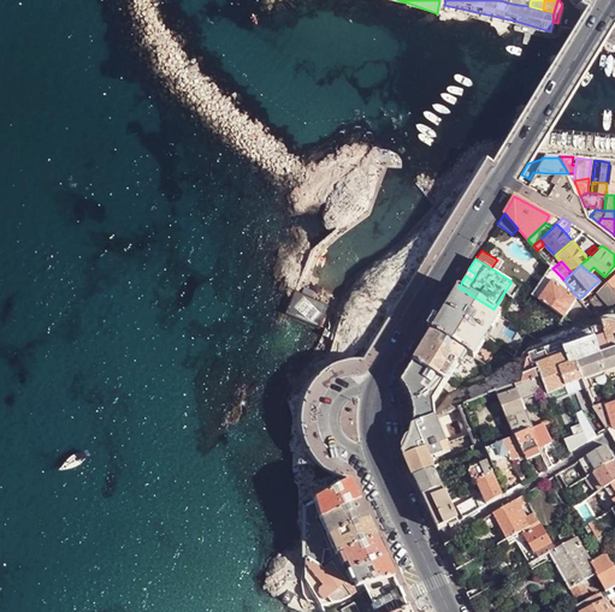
[(530,293),(538,298),(550,280),(566,291),(569,287),(567,284),(565,280),(553,268),(550,266),(530,293)]
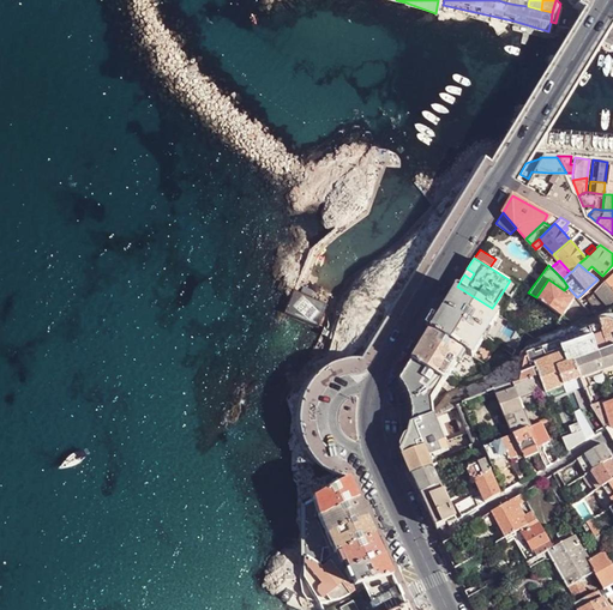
[(474,273),(467,269),(464,275),(470,279),(474,273)]
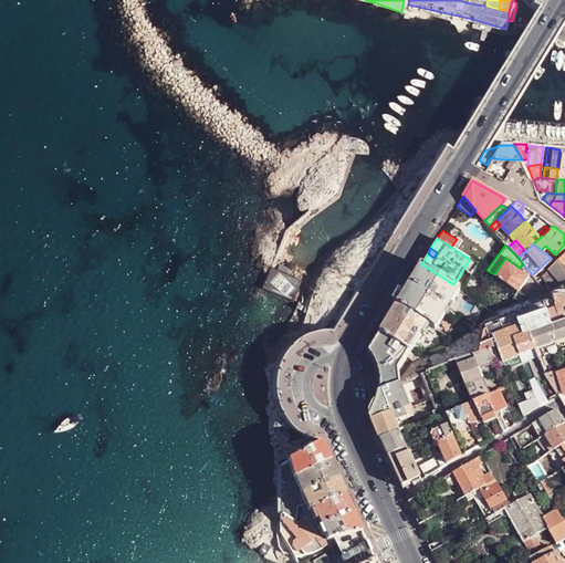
[(505,258),(494,274),(518,290),(519,287),(529,273),(520,268),(505,258)]
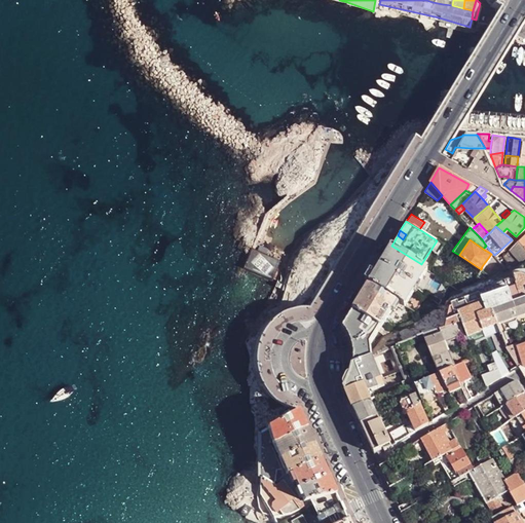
[(524,256),(524,249),(517,240),(504,252),(502,254),(502,255),(508,260),(515,267),(524,256)]
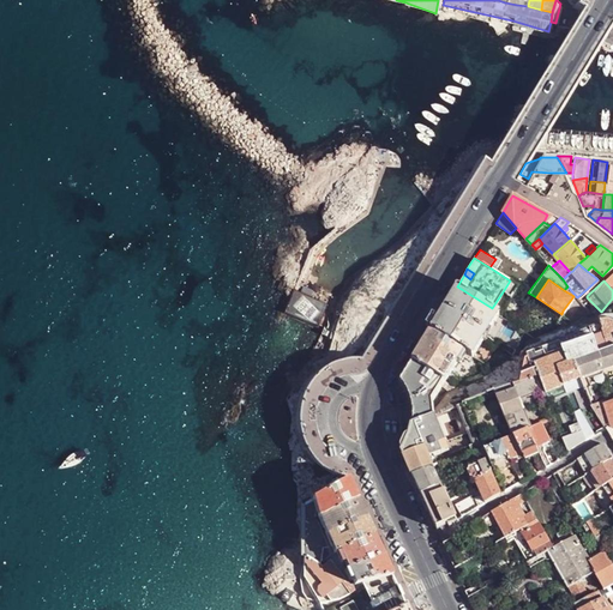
[(470,352),(472,354),(498,312),(492,308),(457,287),(432,328),(463,348),(470,352)]
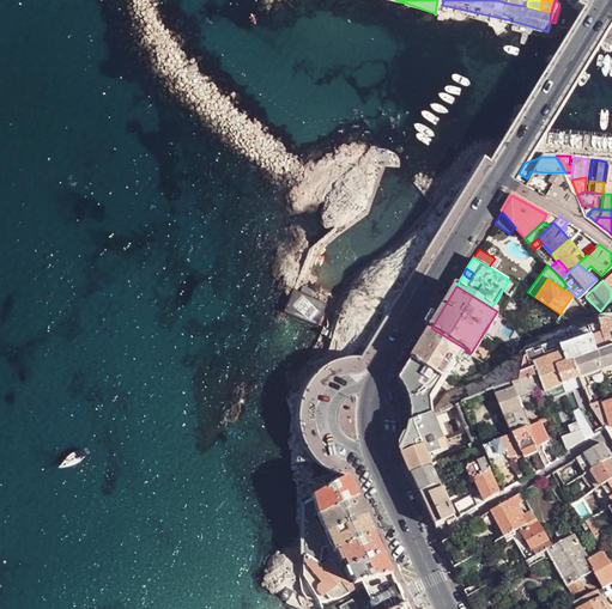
[(322,304),(291,291),(283,311),(314,324),(322,304)]
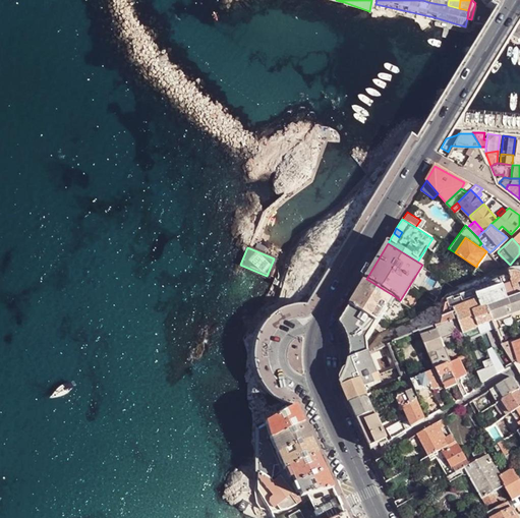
[(510,265),(503,257),(499,263),(500,264),(501,265),(503,267),(506,269),(507,268),(510,265)]
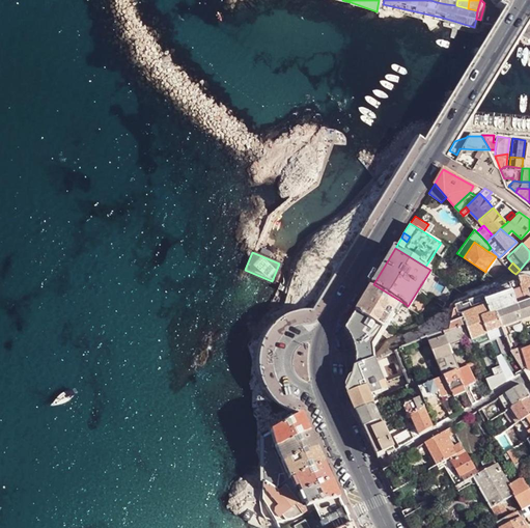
[(487,273),(485,272),(478,282),(480,284),(481,285),(482,284),(489,274),(487,273)]
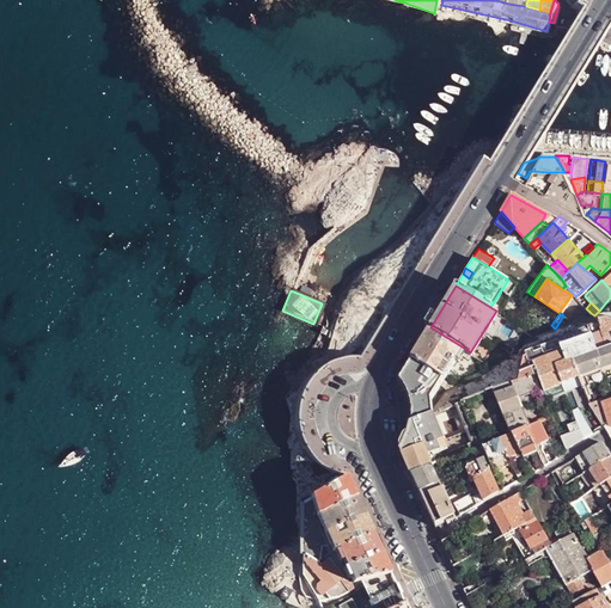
[(610,336),(610,318),(604,317),(597,320),(597,321),(598,320),(602,331),(604,337),(610,336)]
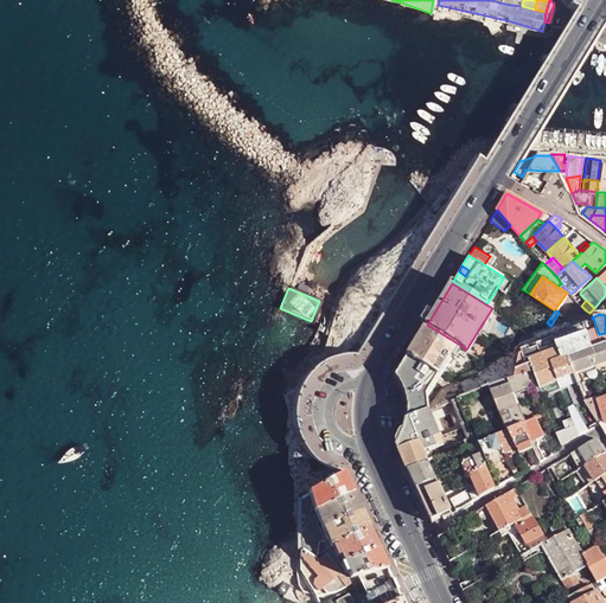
[(427,325),(408,355),(440,373),(451,355),(458,344),(427,325)]
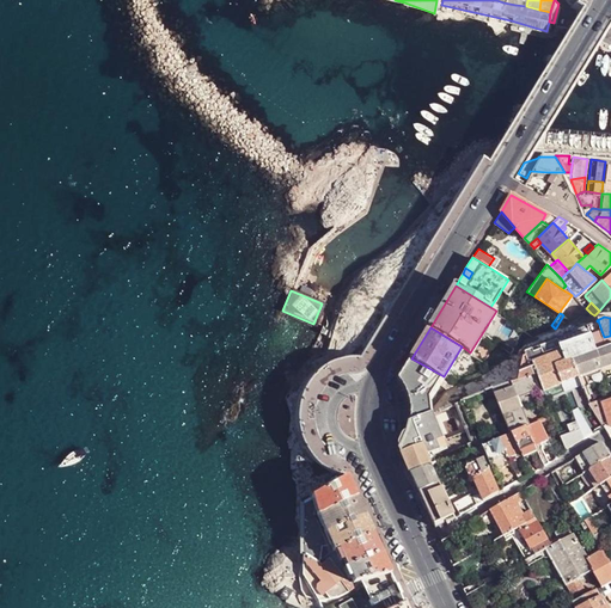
[(602,331),(591,336),(597,350),(610,345),(610,336),(604,337),(602,331)]
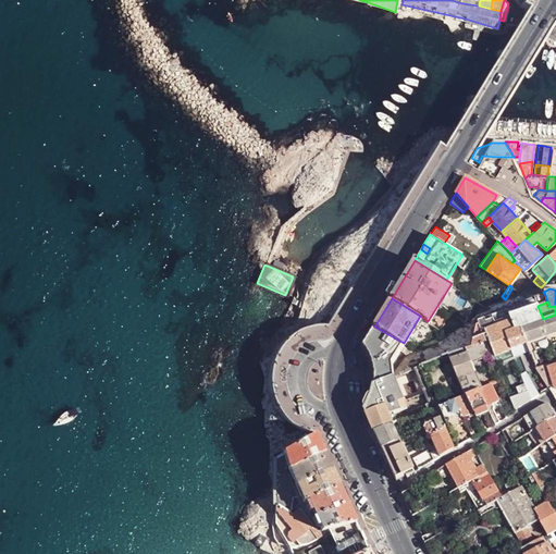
[(543,319),(538,306),(509,316),(511,320),(515,330),(543,319)]
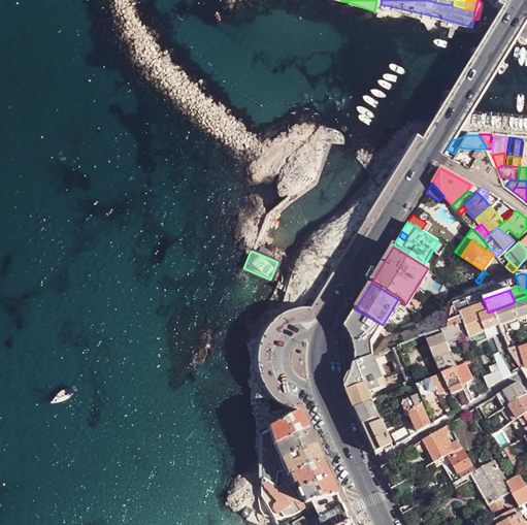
[(526,298),(515,302),(488,313),(494,326),(498,324),(499,324),(504,323),(520,317),(526,314),(526,298)]
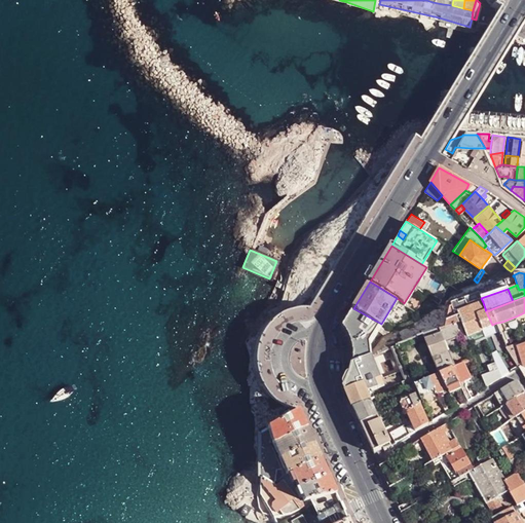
[(397,298),(390,308),(398,311),(403,302),(397,298)]
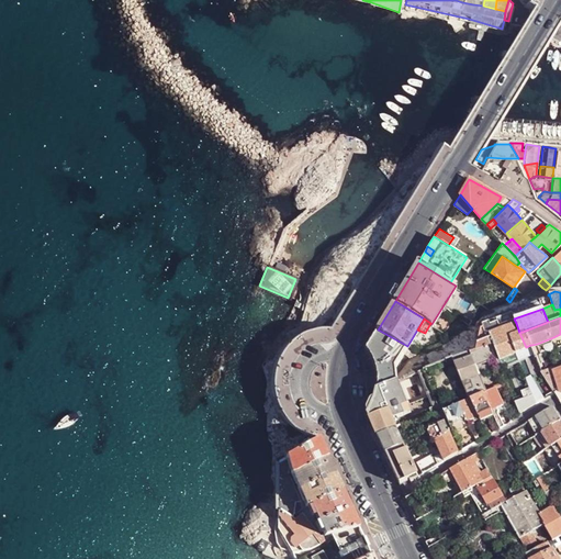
[(515,351),(505,327),(501,330),(496,321),(490,324),(489,321),(481,324),(482,327),(483,326),(483,327),(487,338),(495,356),(500,367),(517,359),(515,351)]
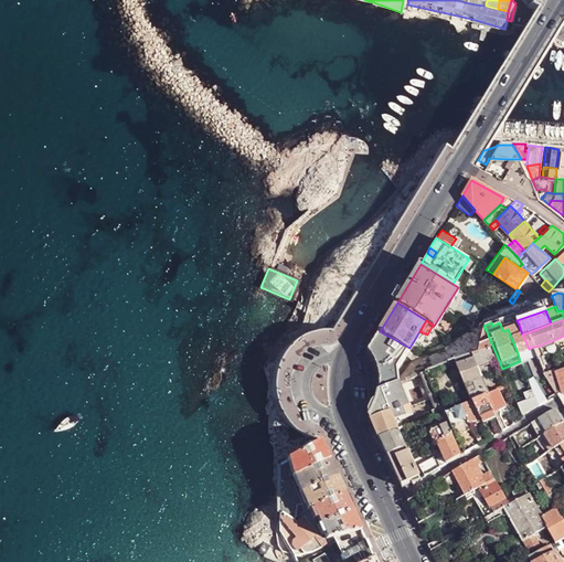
[(522,335),(519,325),(508,329),(518,353),(521,352),(529,349),(522,335)]
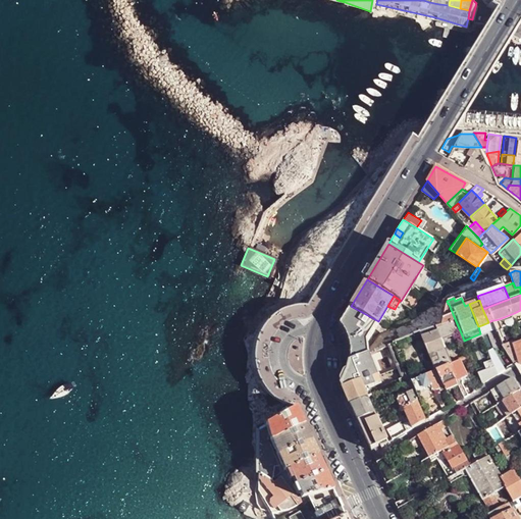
[(351,306),(341,322),(341,323),(344,328),(347,333),(349,339),(351,344),(367,339),(378,321),(351,306)]
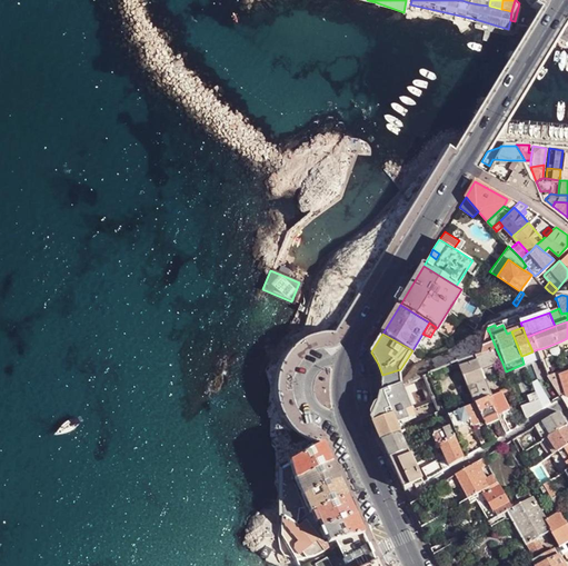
[(480,369),(501,360),(494,343),(482,347),(481,354),(480,354),(476,356),(477,361),(480,369)]
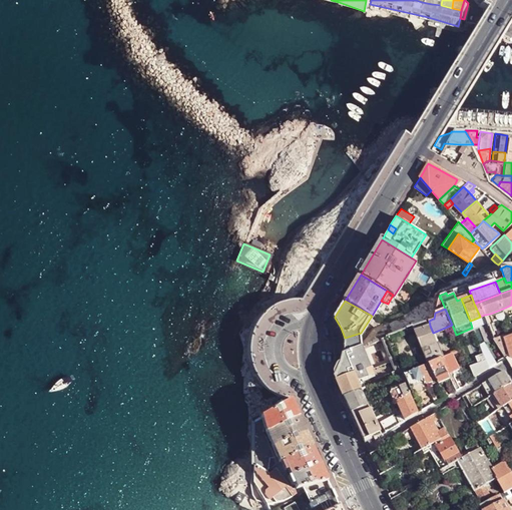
[(494,323),(490,314),(485,315),(487,321),(489,325),(494,323)]
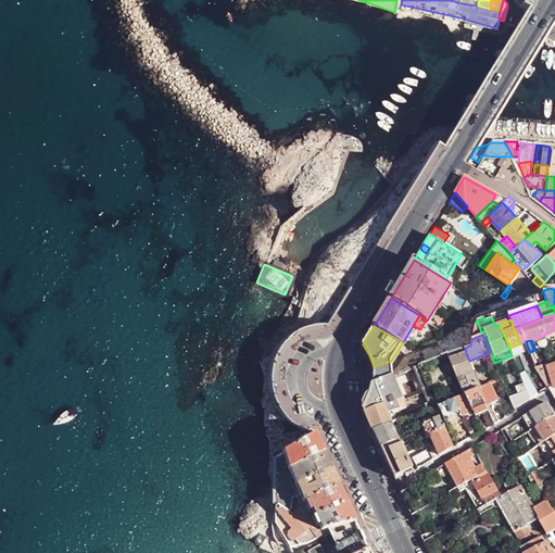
[(465,348),(448,353),(449,357),(450,359),(466,353),(465,348)]
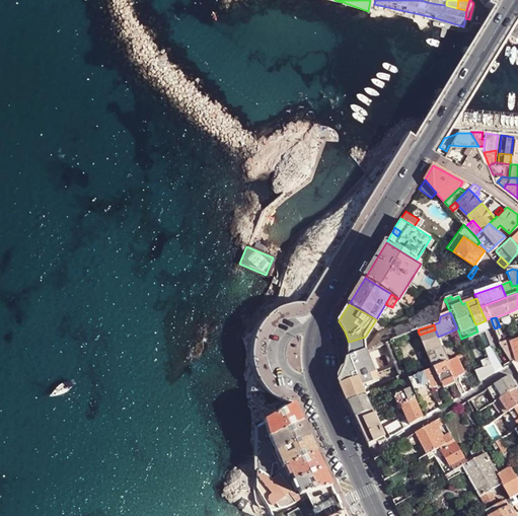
[(438,337),(435,329),(420,335),(424,345),(426,351),(426,352),(442,346),(438,337)]
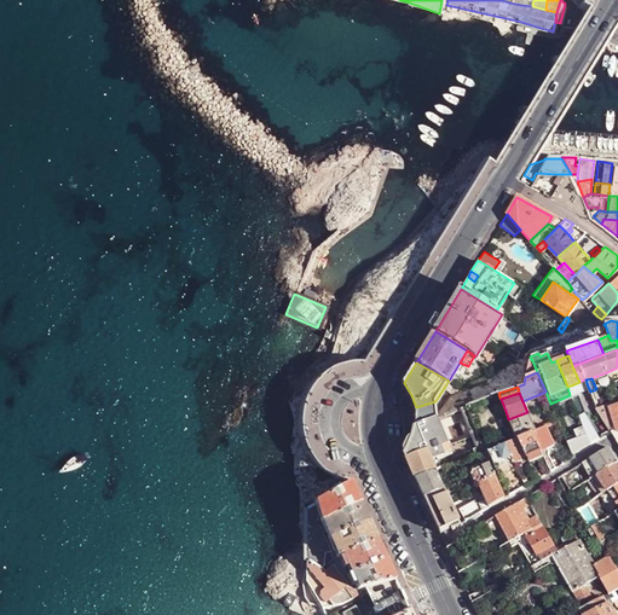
[(498,413),(506,411),(501,399),(500,398),(494,400),(498,413)]
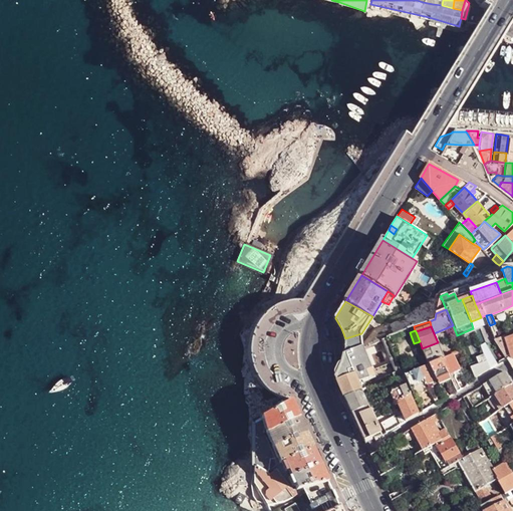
[(361,333),(345,338),(345,342),(345,353),(363,346),(361,333)]
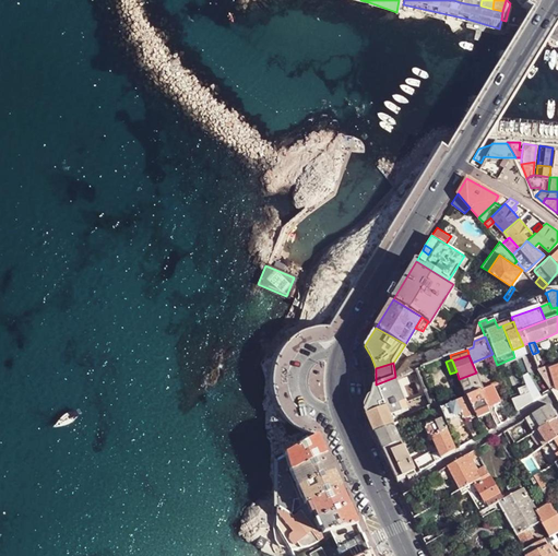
[(557,364),(548,367),(555,385),(556,389),(557,388),(557,364)]
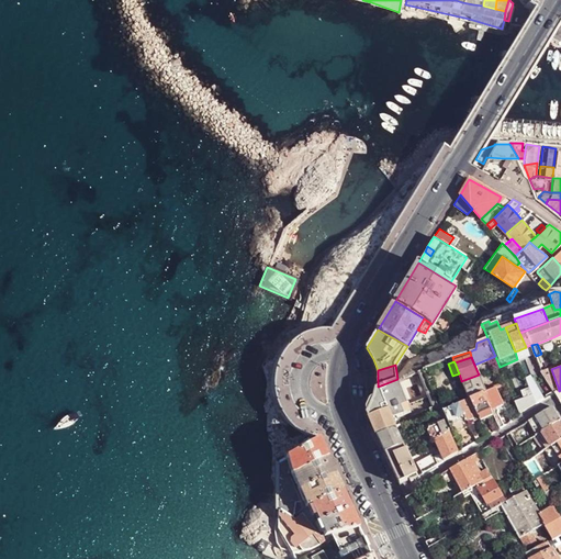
[(550,367),(541,370),(553,388),(558,387),(551,369),(550,367)]
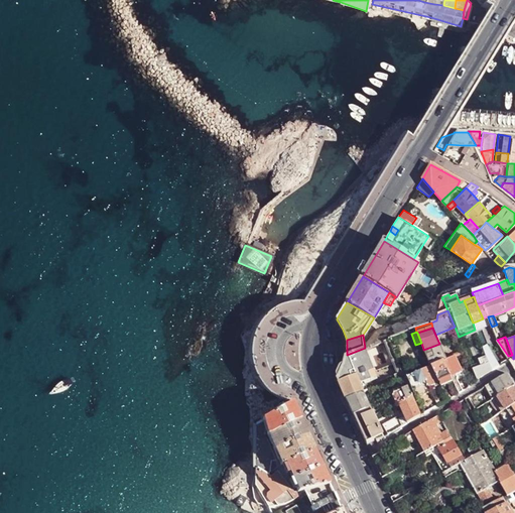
[(365,348),(347,355),(350,364),(343,367),(347,375),(338,379),(339,381),(341,381),(342,383),(345,381),(348,387),(345,389),(348,395),(346,395),(347,400),(364,393),(360,383),(376,376),(373,369),(391,361),(383,340),(365,348)]
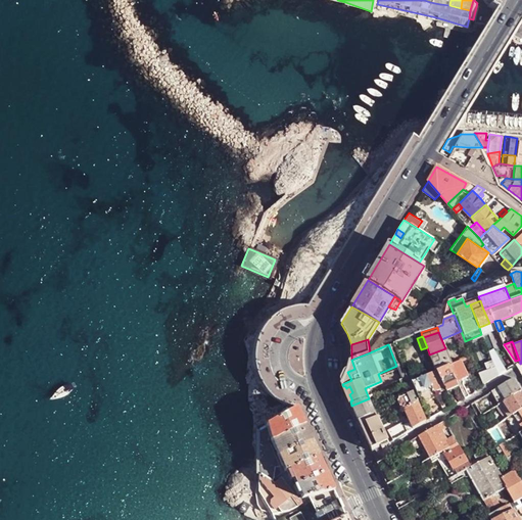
[(452,364),(445,348),(429,355),(431,360),(435,369),(436,370),(437,370),(449,365),(452,364)]
